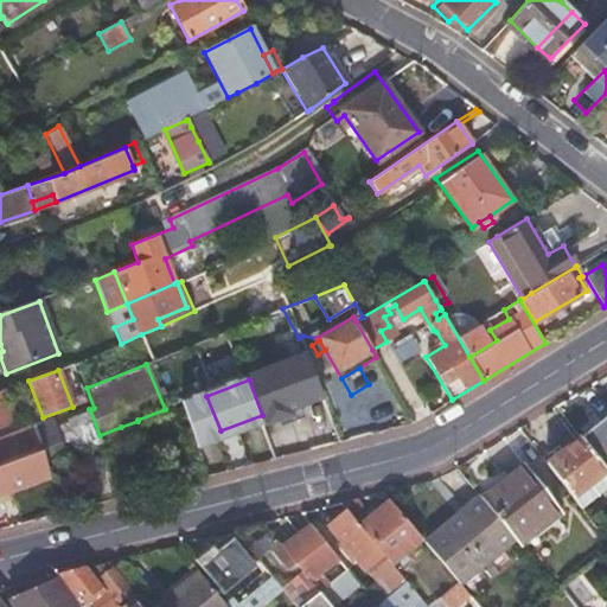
[(83,391),(82,390),(80,383),(74,385),(81,403),(87,401),(83,391)]
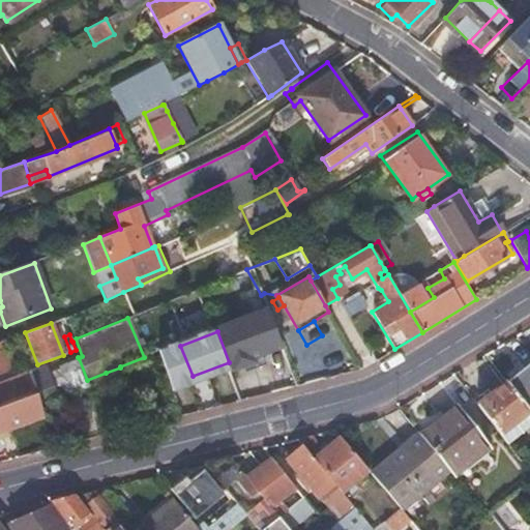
[(0,375),(7,373),(2,362),(10,359),(3,341),(0,342),(0,375)]
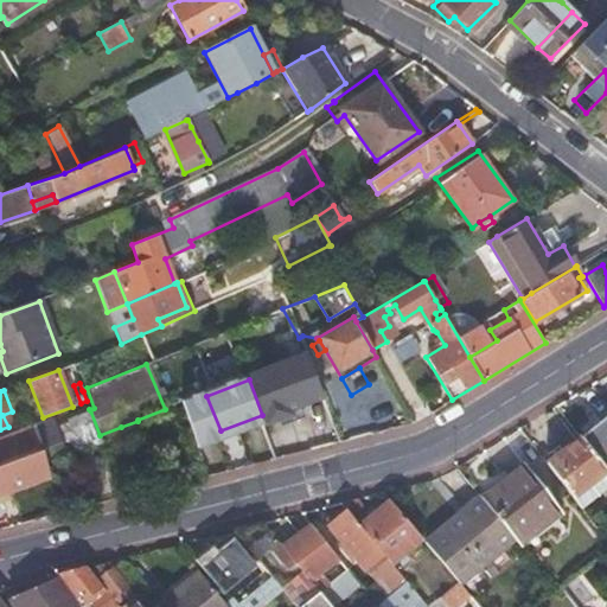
[(53,420),(0,439),(0,465),(23,458),(39,451),(42,455),(43,454),(61,448),(62,452),(63,452),(69,455),(82,449),(98,443),(103,445),(100,435),(90,410),(68,419),(69,422),(56,427),(53,420)]
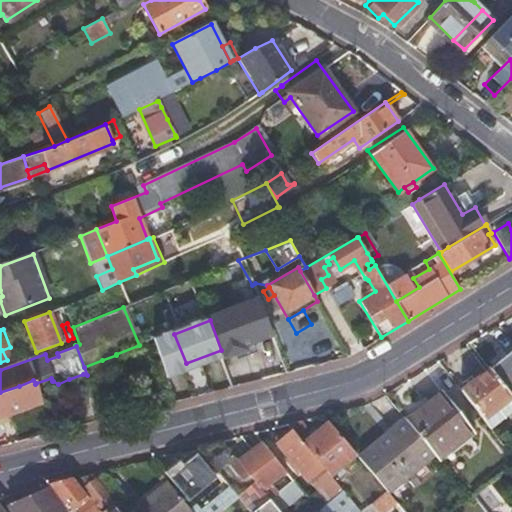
[(511,350),(488,369),(511,399),(511,350)]
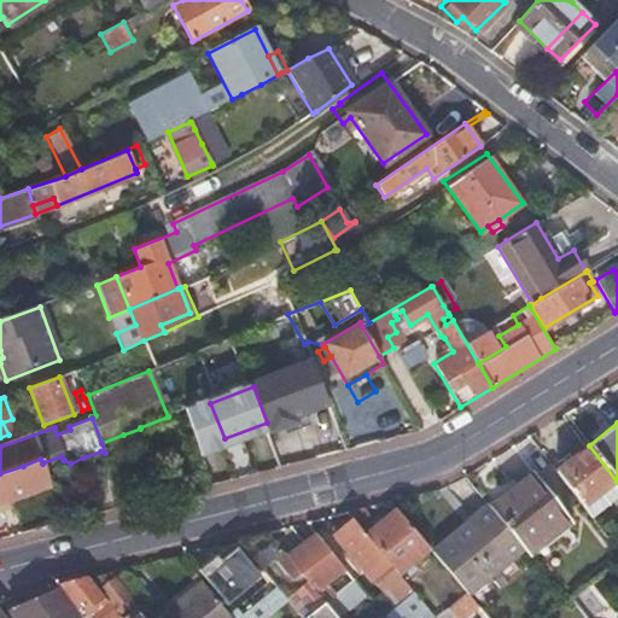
[(123,435),(101,443),(105,453),(109,454),(145,441),(140,429),(123,435)]
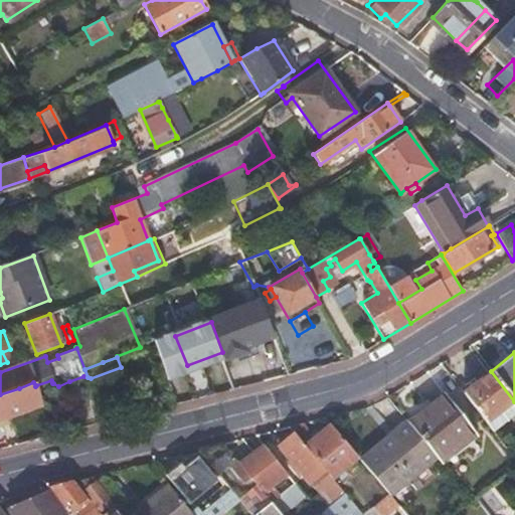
[(187,366),(196,388),(205,384),(197,363),(187,366)]
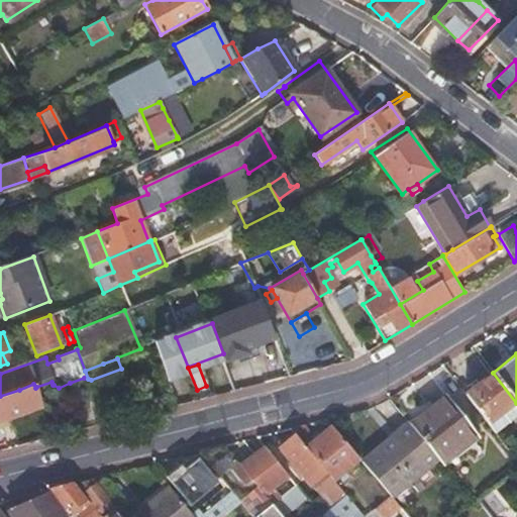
[(188,368),(187,369),(196,391),(197,390),(188,368)]
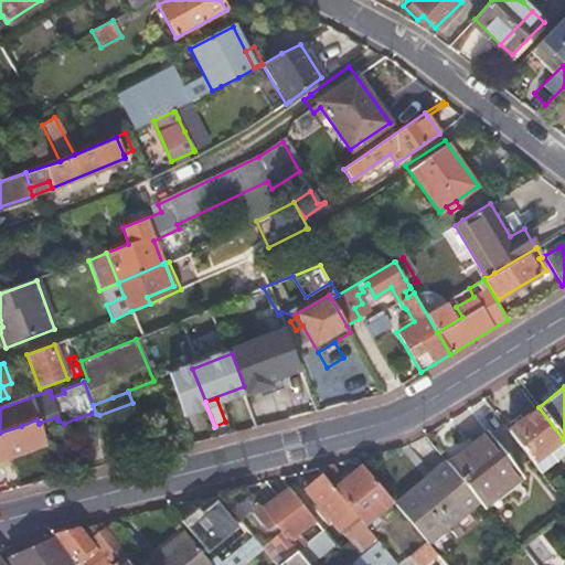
[(564,440),(539,407),(508,432),(541,475),(564,455),(564,440)]
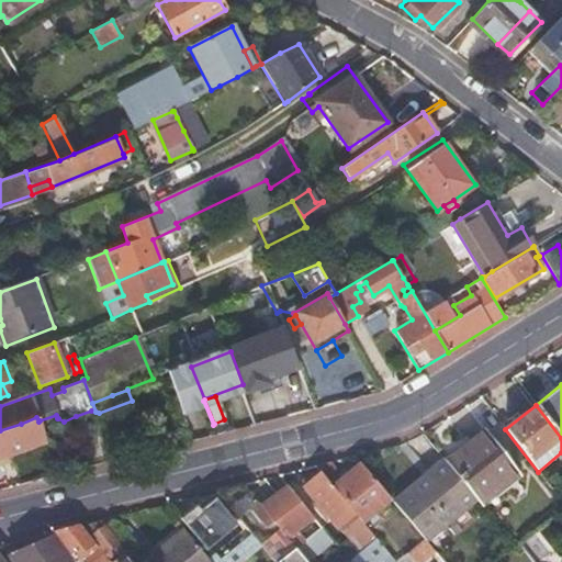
[(38,422),(22,428),(23,431),(40,426),(57,418),(56,415),(40,420),(38,422)]
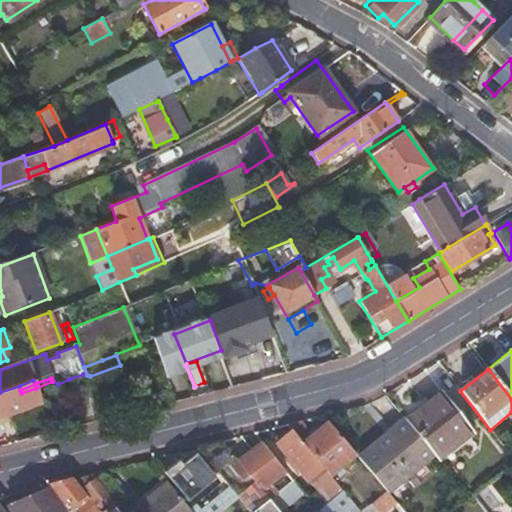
[(19,386),(20,390),(35,384),(33,380),(19,386)]
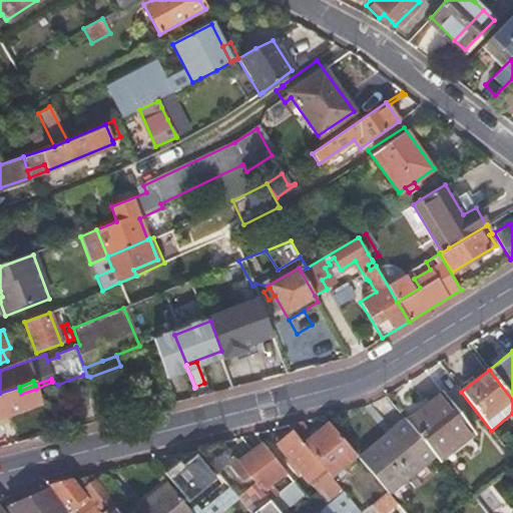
[(0,417),(4,416),(25,408),(21,394),(20,391),(19,387),(0,393),(0,417)]
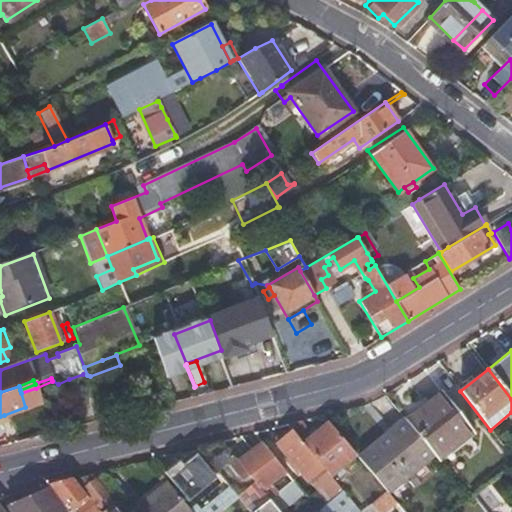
[(39,402),(36,388),(21,393),(25,407),(39,402)]
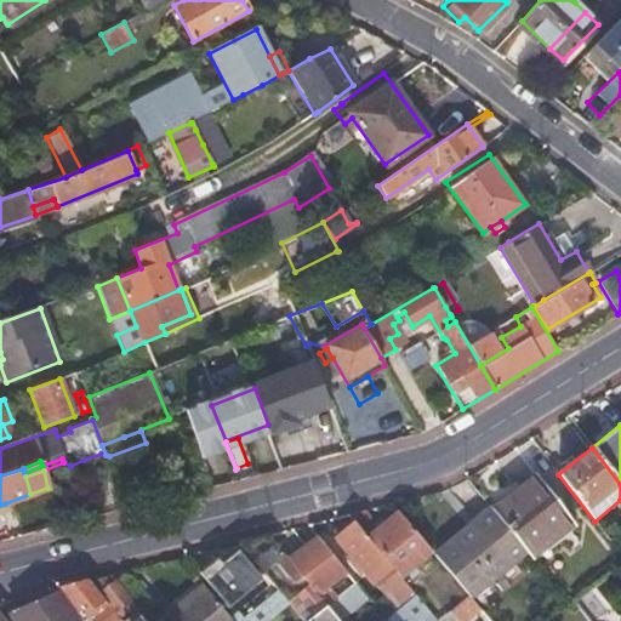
[(534,476),(491,510),(525,552),(529,557),(571,523),(534,476)]
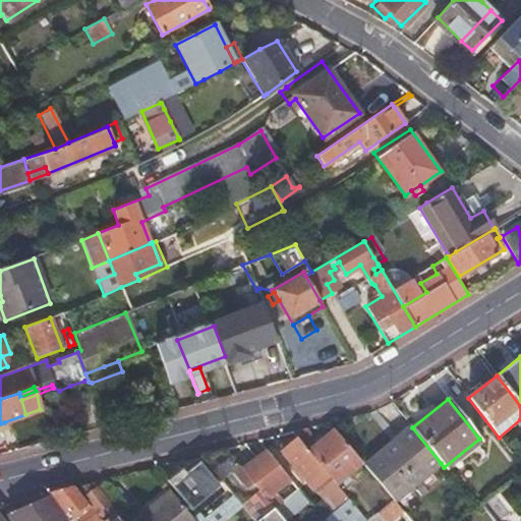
[(412,427),(410,425),(363,464),(392,500),(393,501),(441,463),(412,427)]
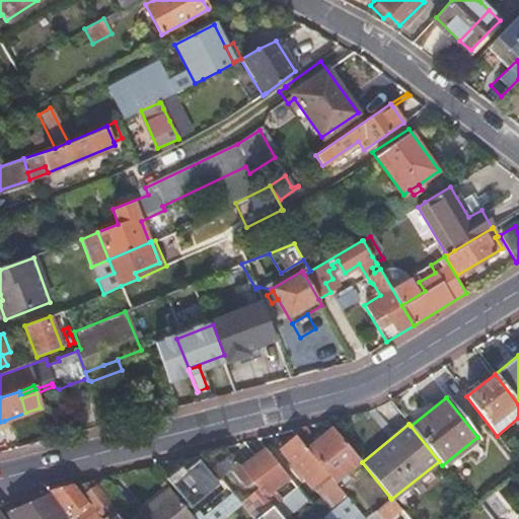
[(318,440),(306,426),(291,430),(295,435),(334,483),(361,461),(334,427),(318,440)]
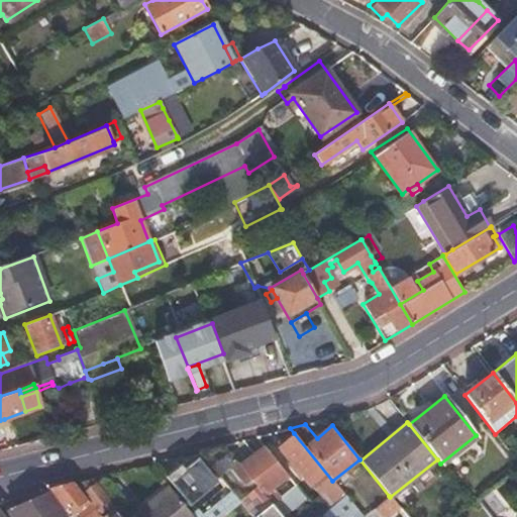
[(332,481),(294,433),(277,447),(318,497),(324,492),(334,484),(332,481)]
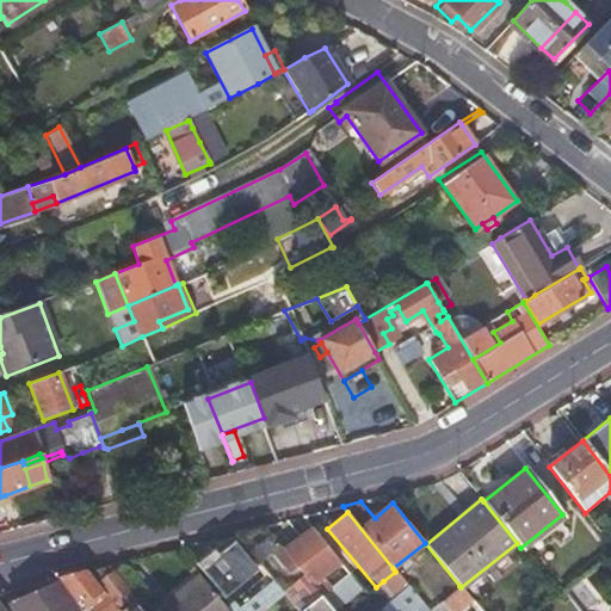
[(284,551),(264,526),(233,534),(271,581),(281,593),(303,575),(284,551)]
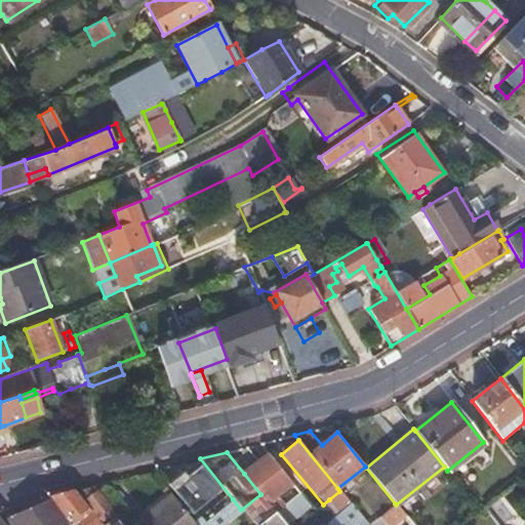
[(291,484),(269,455),(244,474),(260,494),(268,502),(291,484)]
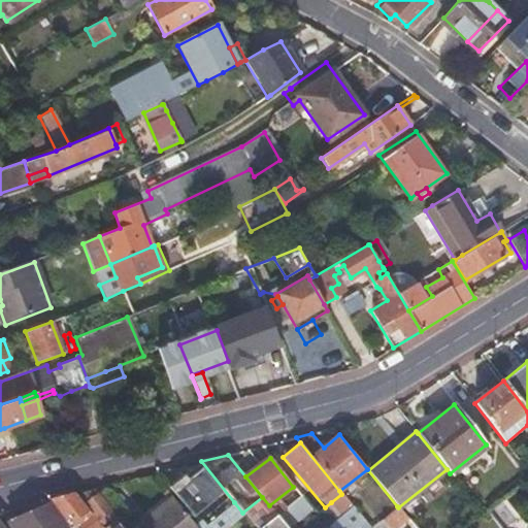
[(168,486),(193,517),(221,493),(201,467),(187,479),(184,474),(168,486)]
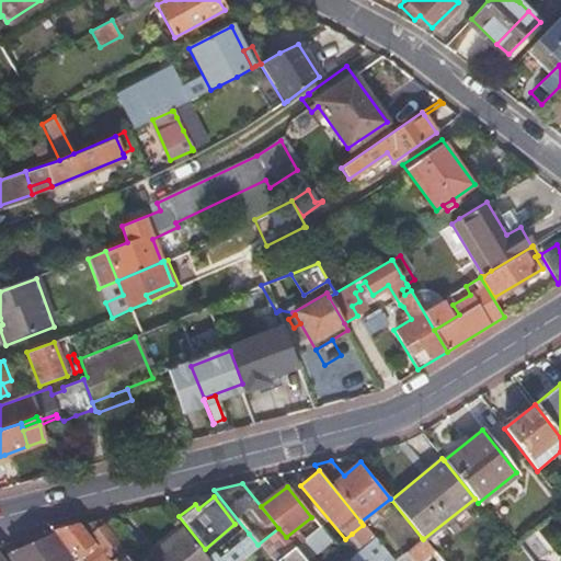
[(104,524),(101,519),(82,524),(80,525),(89,536),(104,524)]
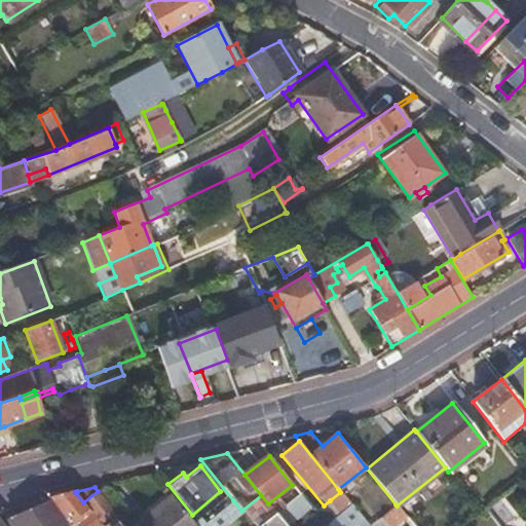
[(111,508),(98,491),(83,502),(90,511),(100,524),(114,513),(111,508)]
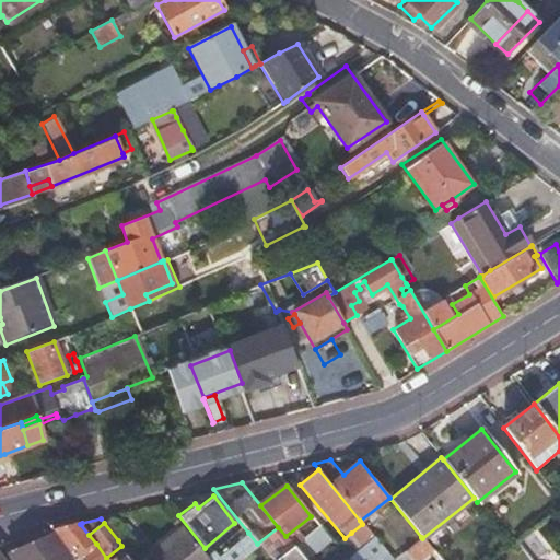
[(89,535),(80,524),(50,532),(51,534),(70,557),(88,544),(91,548),(96,544),(89,535)]
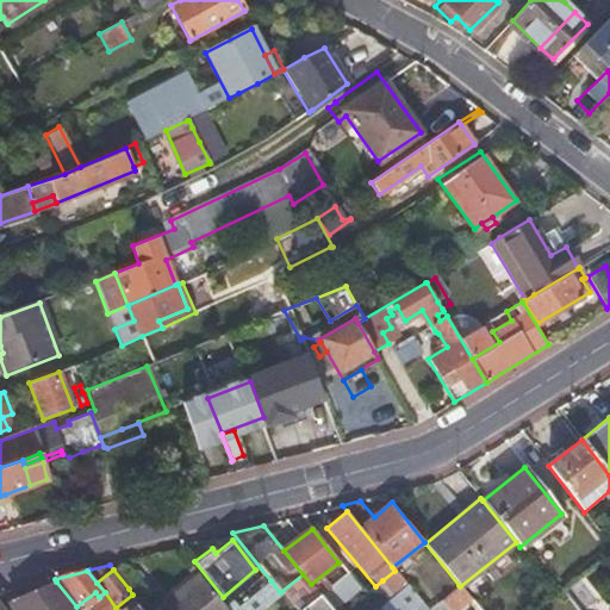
[(394,571),(383,580),(394,595),(406,585),(394,571)]
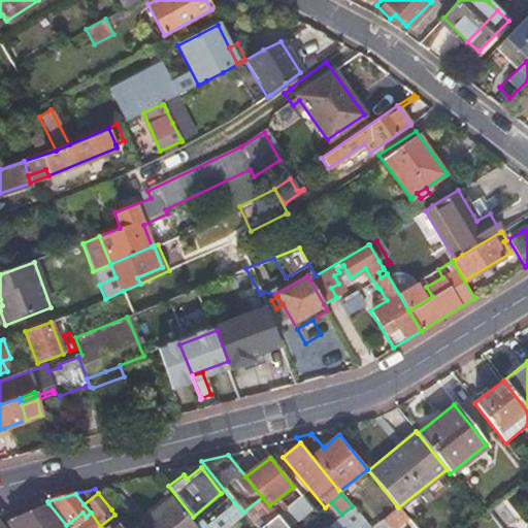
[(309,507),(301,496),(283,510),(276,516),(286,527),(309,507)]
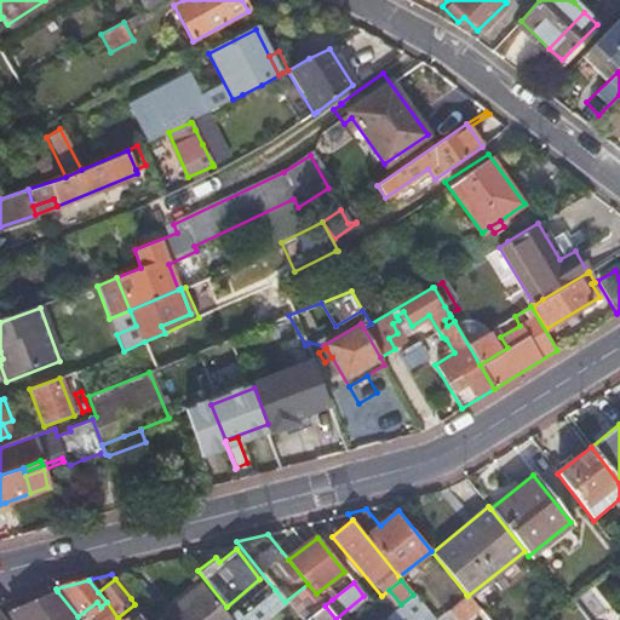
[(597,619),(609,610),(590,584),(569,600),(584,619),(597,619)]
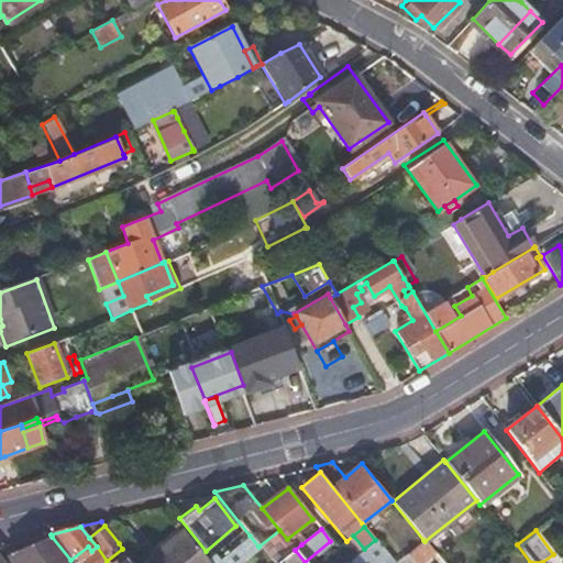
[(208,562),(206,559),(185,532),(145,562),(208,562)]
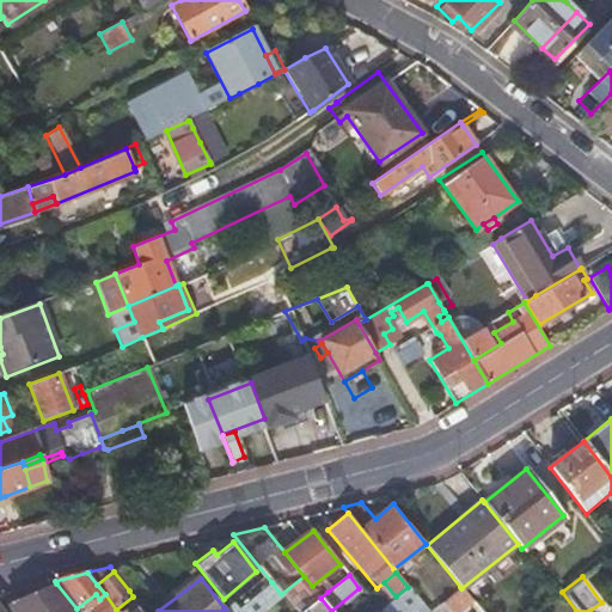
[(224,607),(226,611),(262,611),(283,597),(281,594),(271,582),(237,609),(232,601),(224,607)]
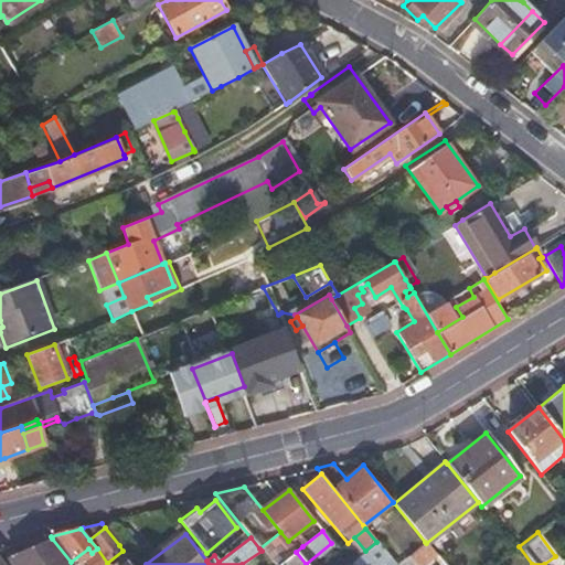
[(73,564),(71,562),(52,539),(42,543),(8,558),(11,564),(73,564)]
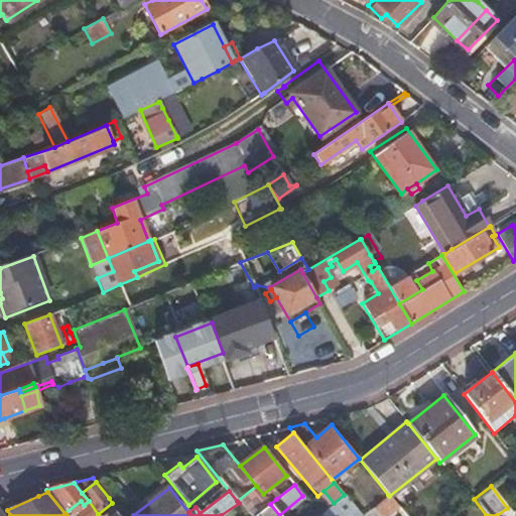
[(272,493),(266,498),(269,502),(270,504),(276,499),(272,493)]
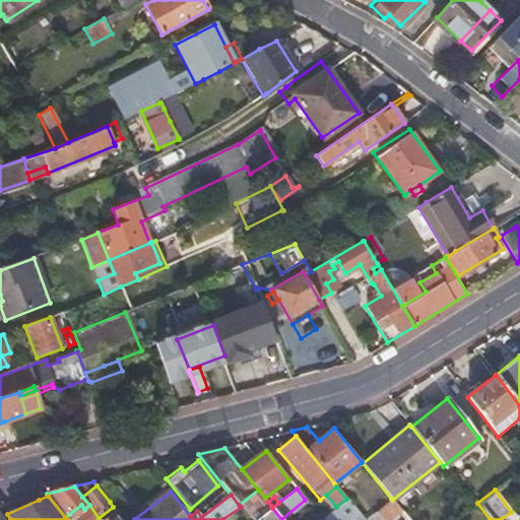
[(346,499),(336,507),(321,519),(329,519),(338,513),(350,504),(346,499)]
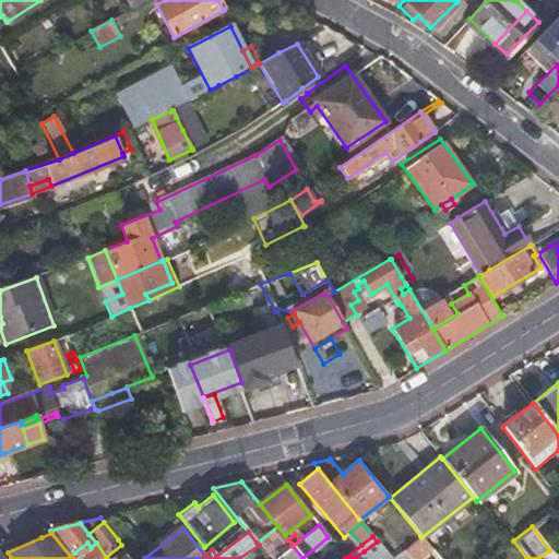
[(421,537),(420,536),(403,549),(411,558),(417,558),(430,548),(421,537)]
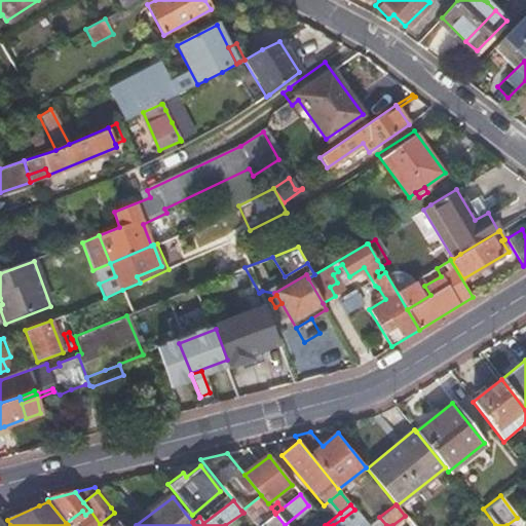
[(82,511),(66,523),(68,525),(99,525),(90,516),(87,518),(85,515),(82,511)]
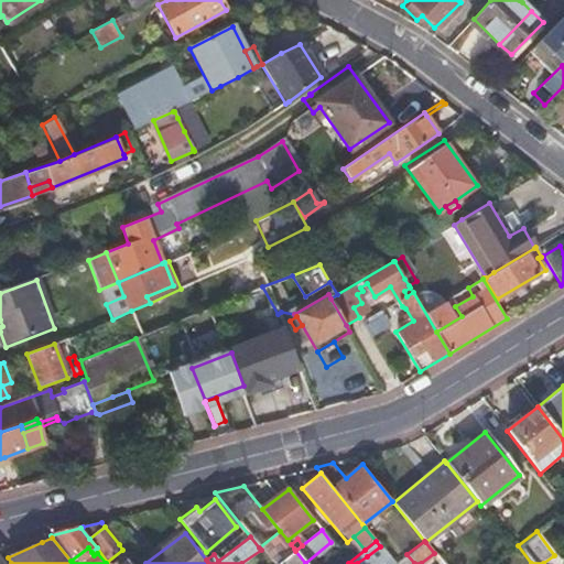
[(294,549),(274,563),(304,563),(305,563),(295,551),(294,549)]
